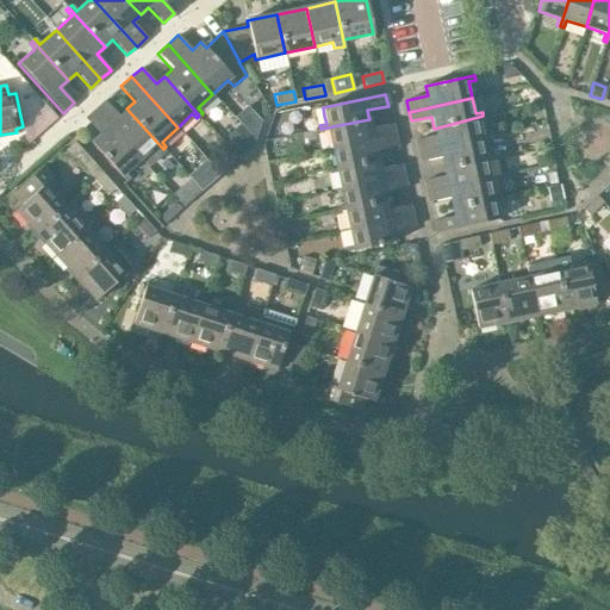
[(118,116),(110,106),(105,100),(94,110),(141,161),(156,147),(160,151),(163,149),(126,109),(118,116)]
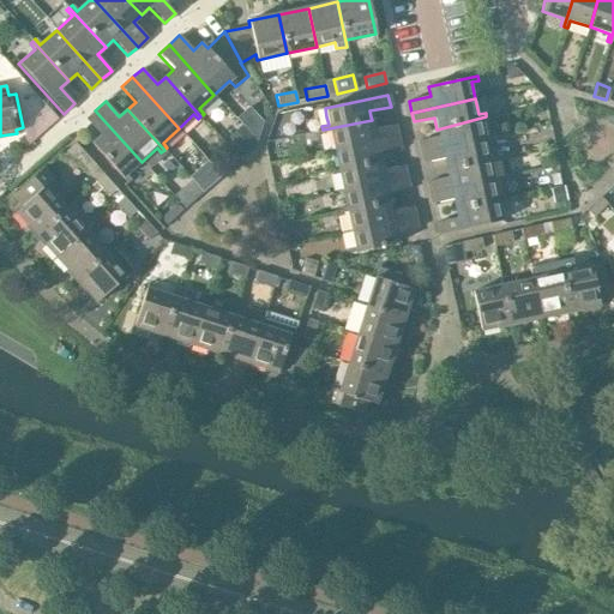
[(126,175),(142,162),(95,110),(84,119),(98,136),(90,143),(127,184),(131,180),(126,175)]
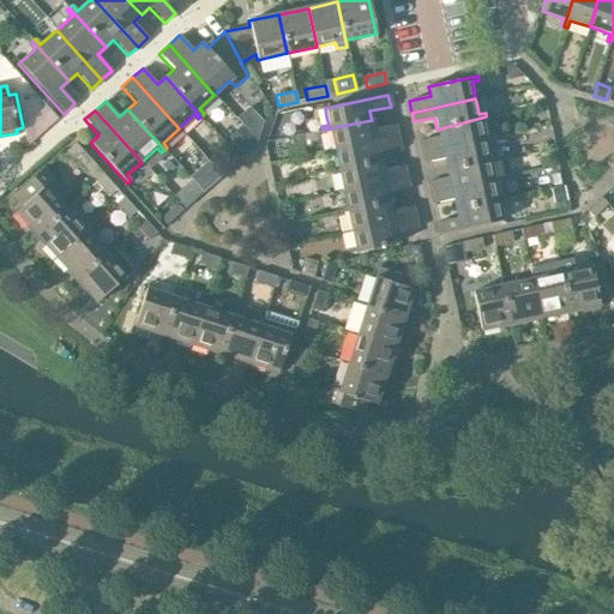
[(258,115),(246,127),(257,139),(258,139),(263,121),(258,115)]
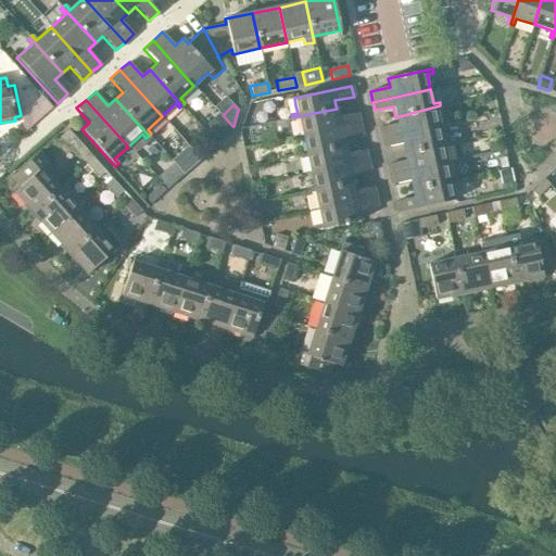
[(380,137),(438,125),(434,110),(441,108),(440,105),(395,117),(397,128),(379,131),(380,137)]
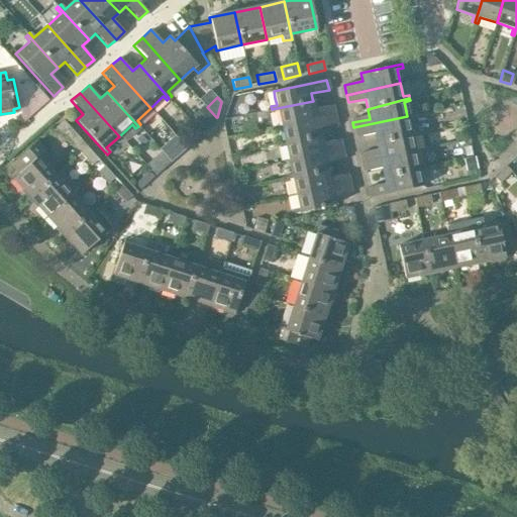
[(332,105),(326,106),(315,109),(313,101),(272,109),(272,112),(278,111),(281,125),(334,114),(332,105)]
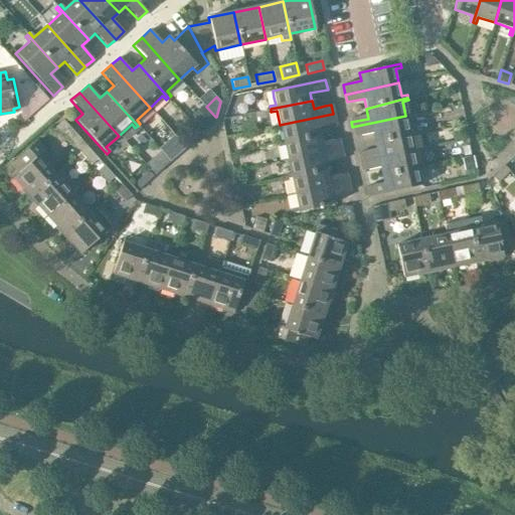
[(203,107),(194,115),(205,128),(215,119),(203,107)]
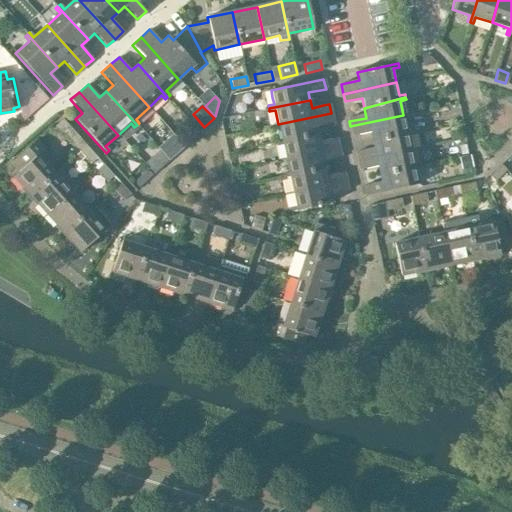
[(315,125),(327,122),(333,121),(331,113),(278,124),(281,138),(276,140),(276,142),(317,134),(315,125)]
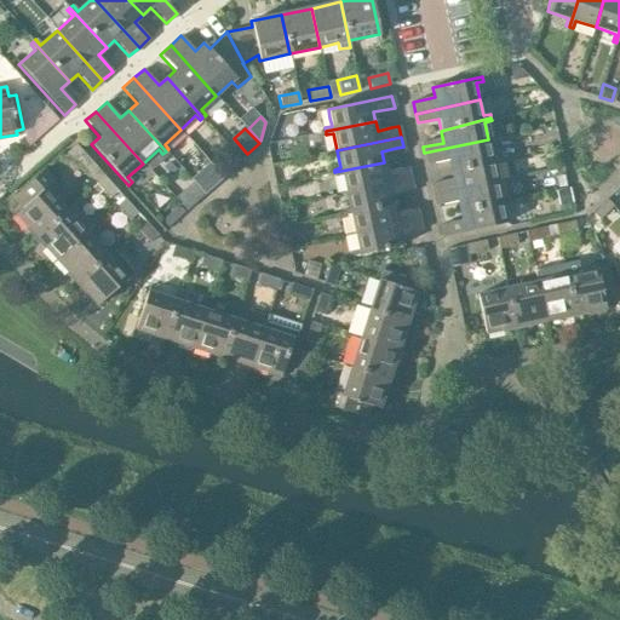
[(449,170),(500,158),(499,154),(492,155),(488,139),(424,153),(426,164),(447,160),(449,170)]
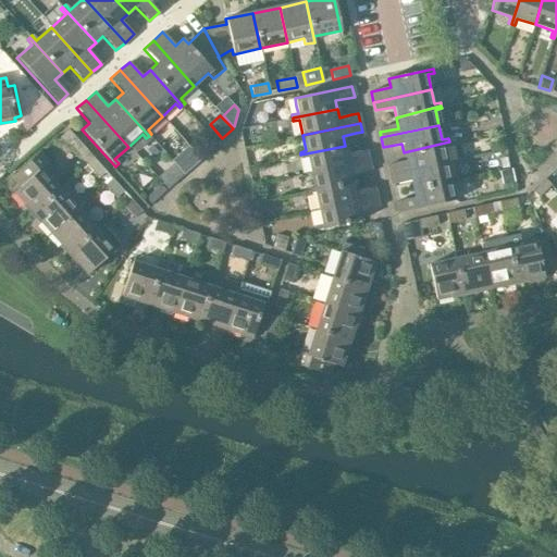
[(87,150),(67,130),(59,138),(66,146),(67,145),(79,158),(87,150)]
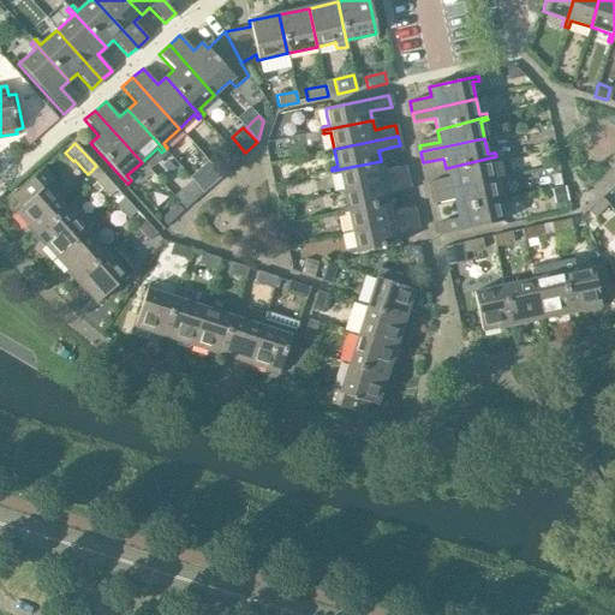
[(430,192),(493,179),(489,161),(496,160),(496,156),(446,168),(448,178),(428,183),(430,192)]
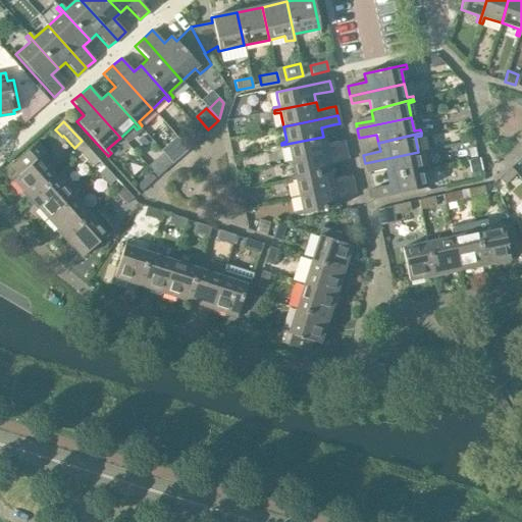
[(344,141),(336,143),(325,145),(323,137),(281,145),(282,148),(288,147),(291,161),(345,148),(344,141)]
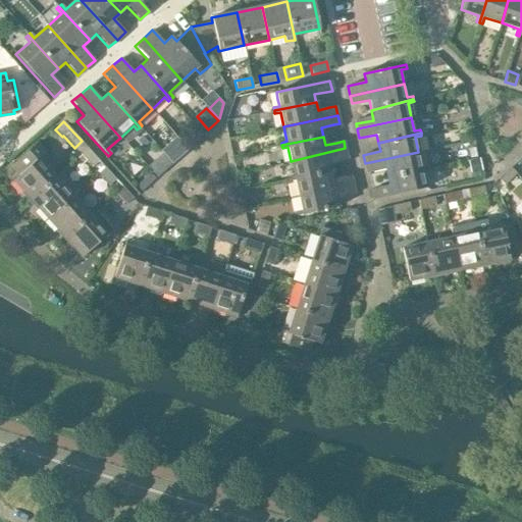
[(31,200),(61,172),(55,177),(39,159),(46,153),(37,143),(11,165),(19,174),(13,180),(31,200)]
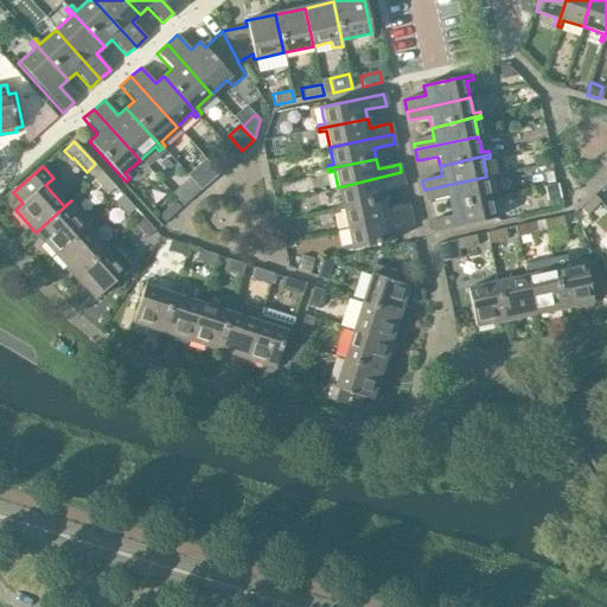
[(102,172),(89,184),(101,197),(106,192),(107,193),(115,187),(102,172)]
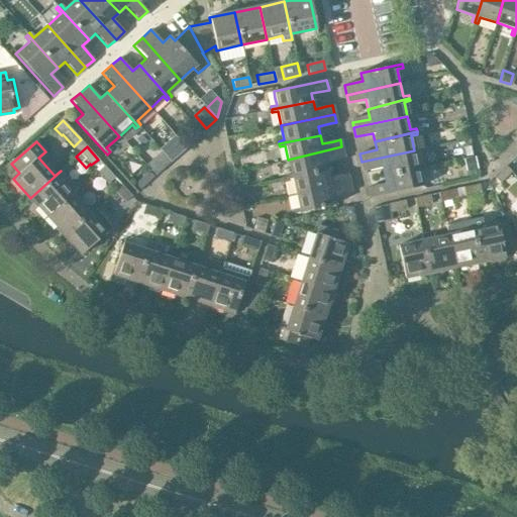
[(325,158),(343,153),(341,146),(288,160),(291,174),(285,175),(286,178),(327,168),(325,158)]
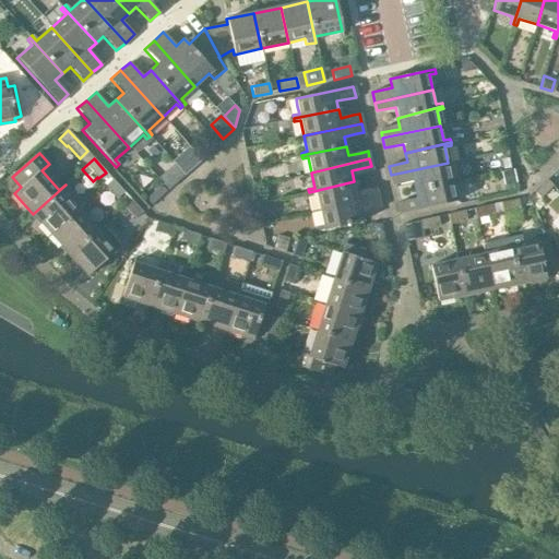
[(413,189),(459,179),(458,176),(451,178),(448,163),(391,175),(392,185),(411,180),(413,189)]
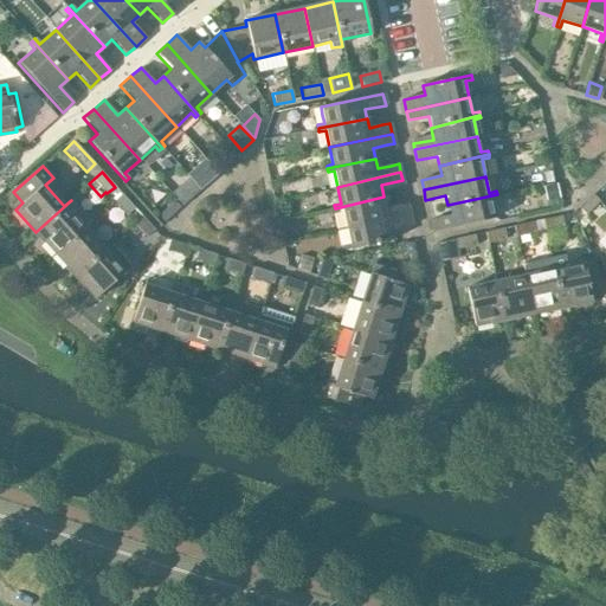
[(121,194),(114,201),(127,216),(134,208),(121,194)]
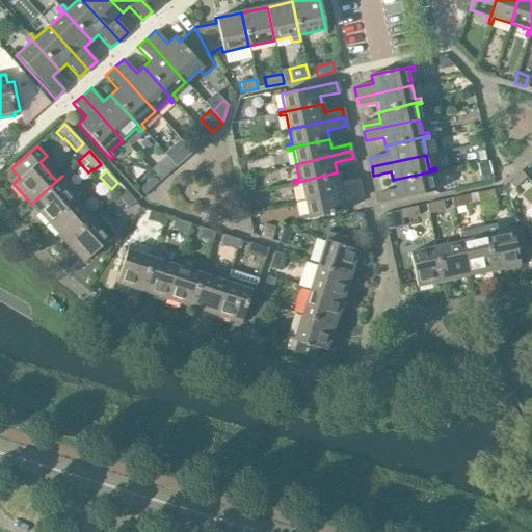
[(379,202),(380,202),(433,190),(430,176),(436,174),(436,170),(393,180),(395,188),(377,192),(379,202)]
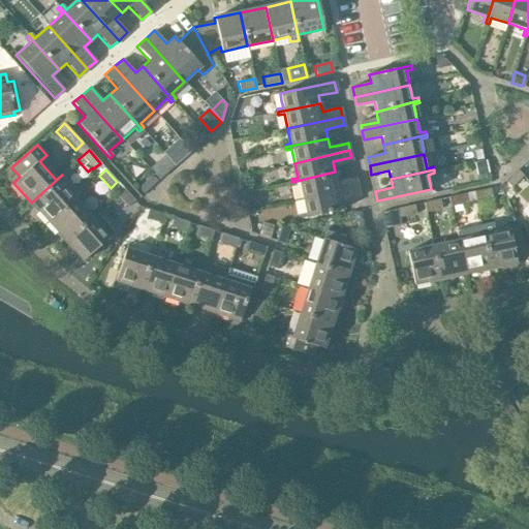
[(504,181),(511,188),(524,177),(517,169),(504,181)]
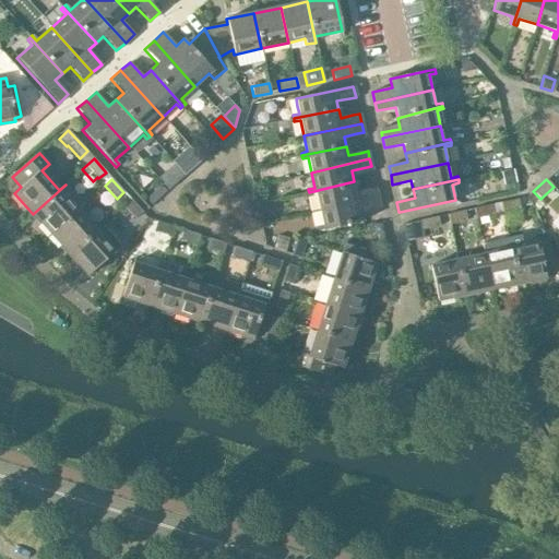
[(376,188),(369,190),(356,192),(354,181),(309,192),(309,195),(316,194),(319,210),(378,198),(376,188)]
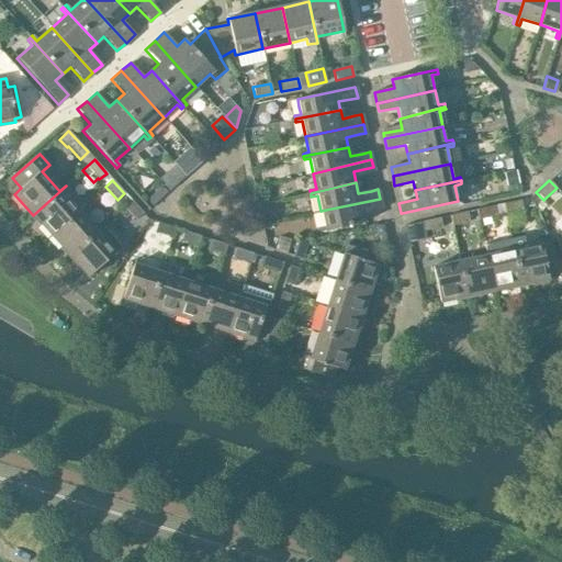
[(52,236),(78,212),(78,211),(85,205),(66,186),(33,215),(52,236)]
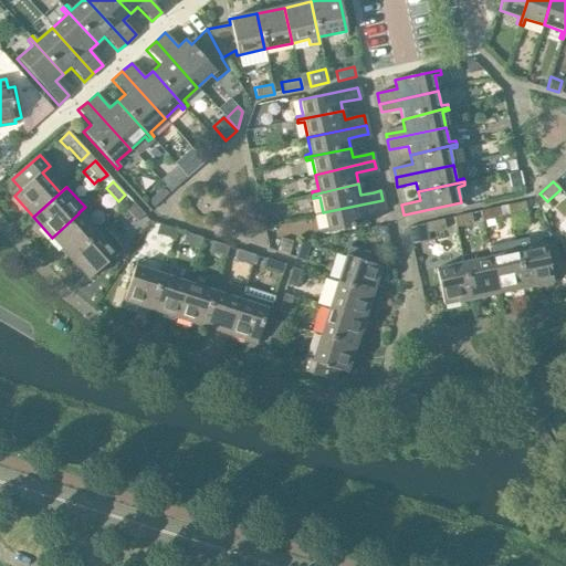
[(365,215),(378,211),(385,210),(383,200),(323,212),(326,228),(321,230),(321,233),(367,223),(365,215)]
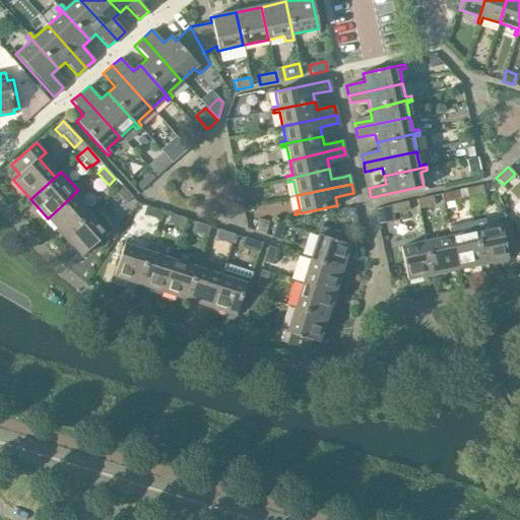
[(121,185),(114,191),(125,203),(132,197),(121,185)]
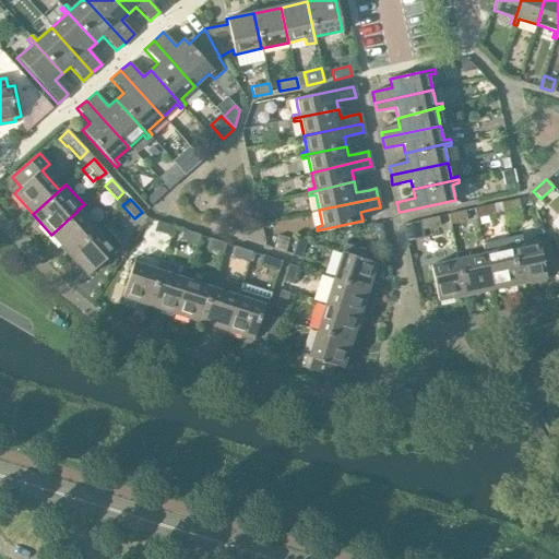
[(500,203),(502,213),(520,209),(518,199),(500,203)]
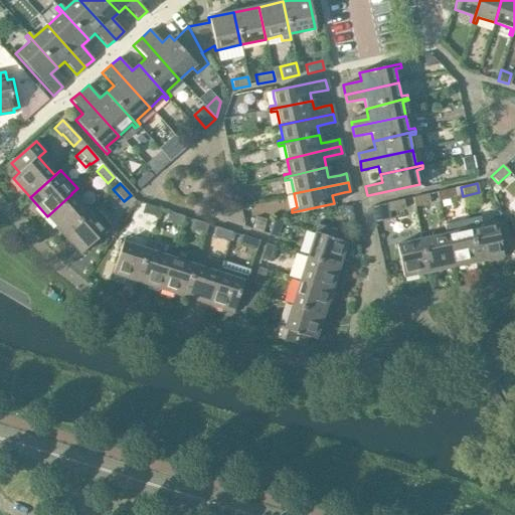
[(437,192),(439,201),(455,197),(453,188),(437,192)]
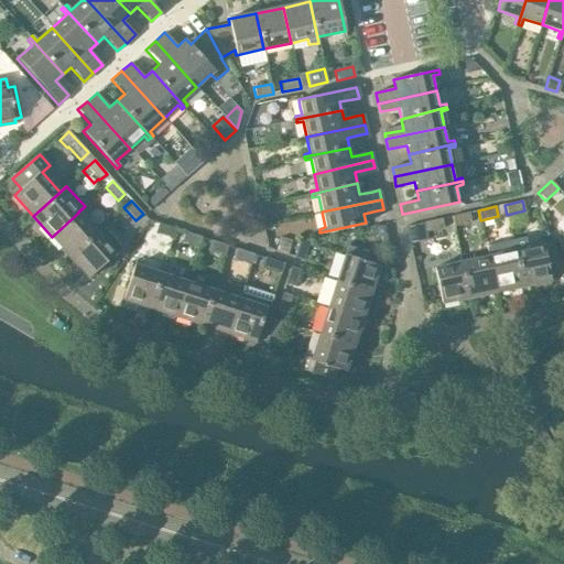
[(69,257),(97,232),(78,213),(52,237),(69,257)]
